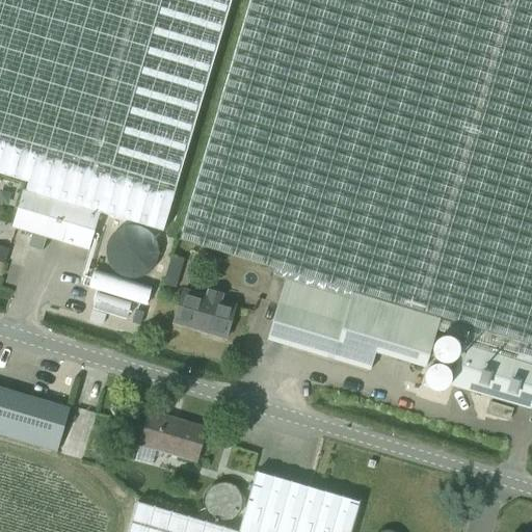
[(0,0),(0,176),(27,185),(26,189),(101,211),(100,217),(160,235),(230,0),(0,0)]
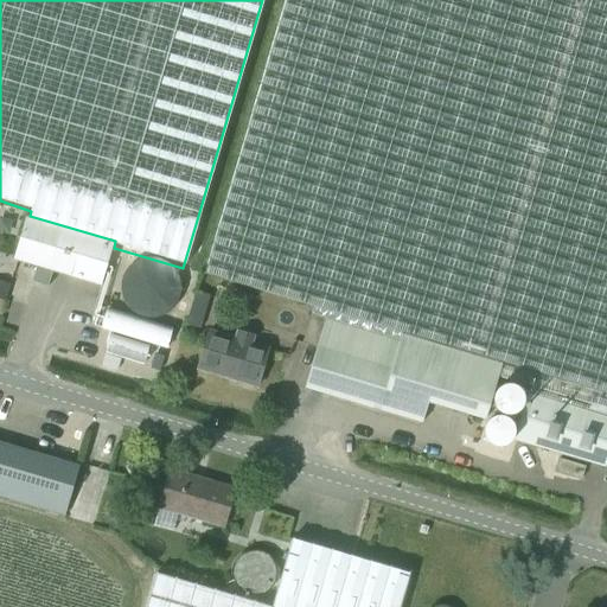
[(606,0),(286,0),(204,274),(312,306),(310,314),(313,315),(398,340),(502,370),(499,378),(606,410),(606,0)]
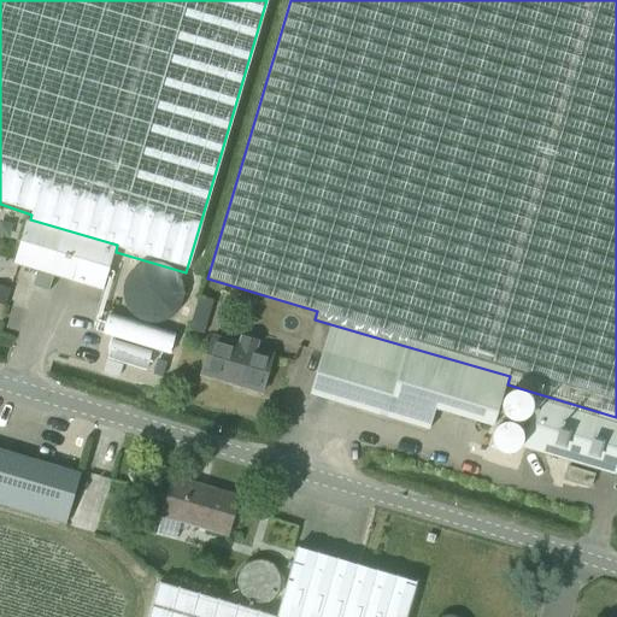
[(0,252),(13,257),(24,216),(4,211),(0,225),(0,252)]
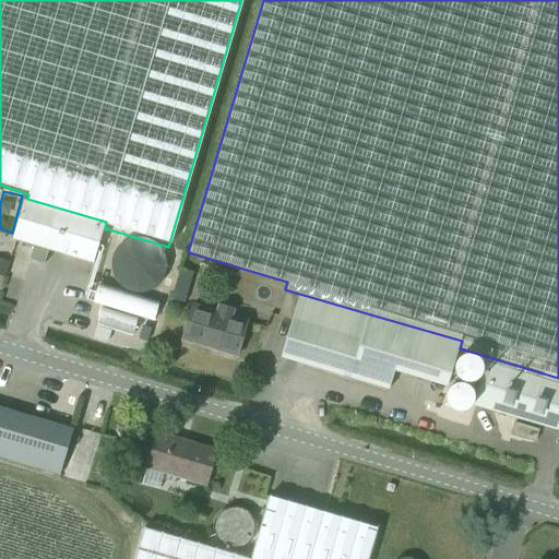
[(93,266),(105,228),(106,222),(27,199),(14,242),(93,266)]
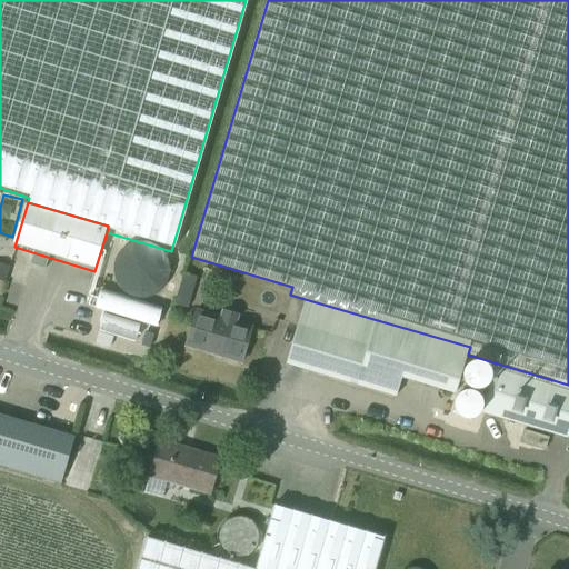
[(373,319),(293,296),(285,323),(298,327),(287,365),(397,398),(402,378),(456,395),(468,355),(470,347),(373,319)]
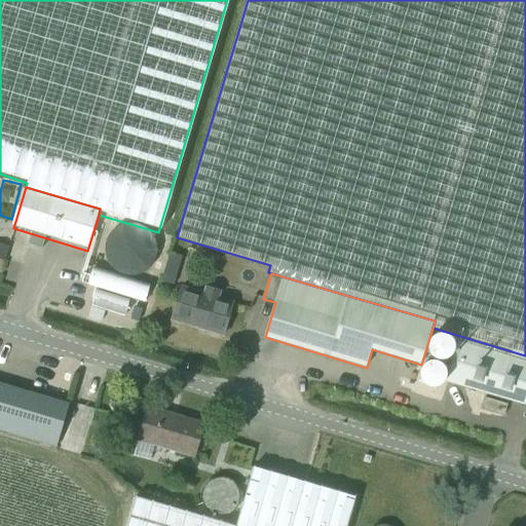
[(222,336),(232,303),(218,299),(219,293),(205,289),(203,295),(182,289),(173,322),(222,336)]
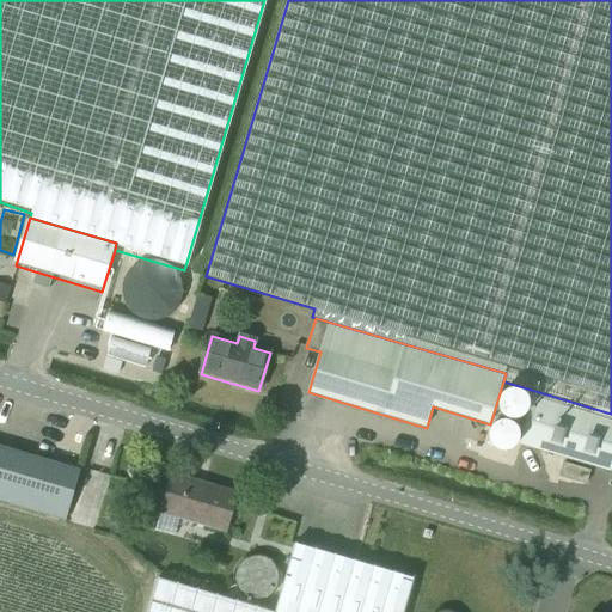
[(611,472),(611,469),(611,423),(533,399),(519,445),(611,472)]
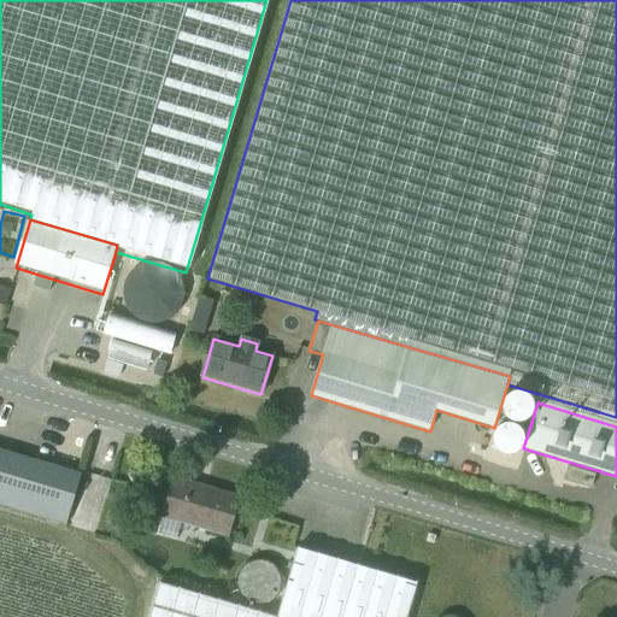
[(0,498),(66,518),(80,474),(0,450),(0,498)]
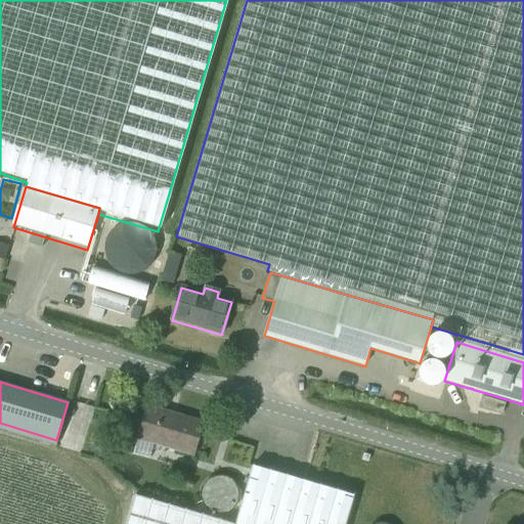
[(193,456),(203,425),(147,408),(138,440),(193,456)]
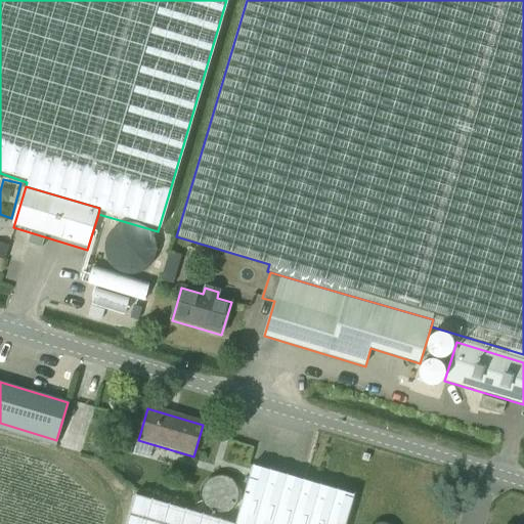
[(344,523),(353,494),(251,465),(233,523),(232,523),(133,495),(125,523),(344,523)]
